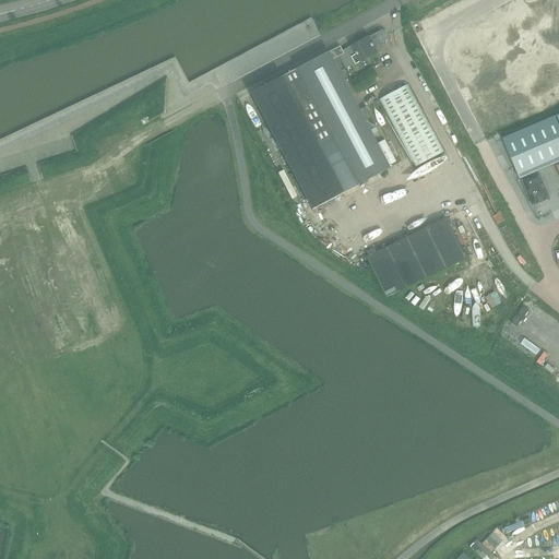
[(385,32),(381,31),(368,38),(367,37),(342,51),(348,64),(349,63),(354,61),(355,64),(383,50),(380,44),(387,40),(387,36),(385,32)]
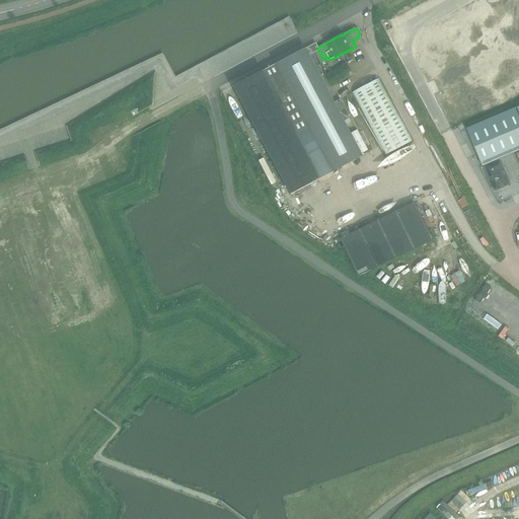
[(327,64),(324,59),(323,60),(317,48),(315,44),(305,49),(304,49),(232,87),(290,195),(361,156),(357,147),(359,145),(350,127),(347,129),(342,120),(349,117),(340,99),(332,102),(313,66),(319,63),(321,67),(327,64)]
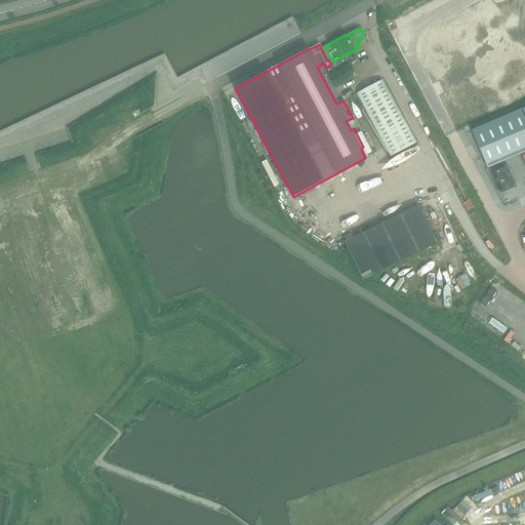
[(330,76),(336,86),(356,76),(350,65),(330,76)]
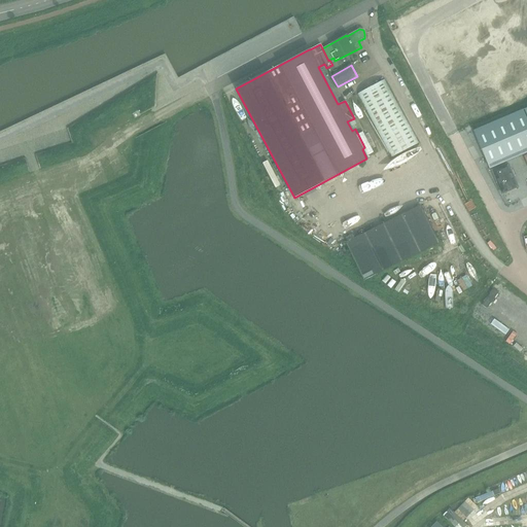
[(357,95),(391,157),(418,143),(385,80),(357,95)]
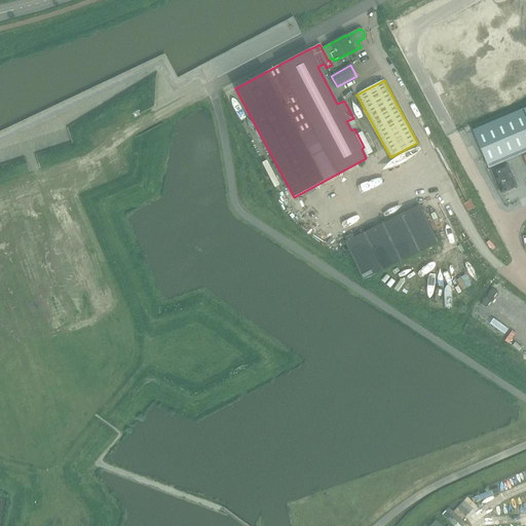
[(473,130),(488,168),(513,158),(525,152),(525,120),(521,110),(473,130)]
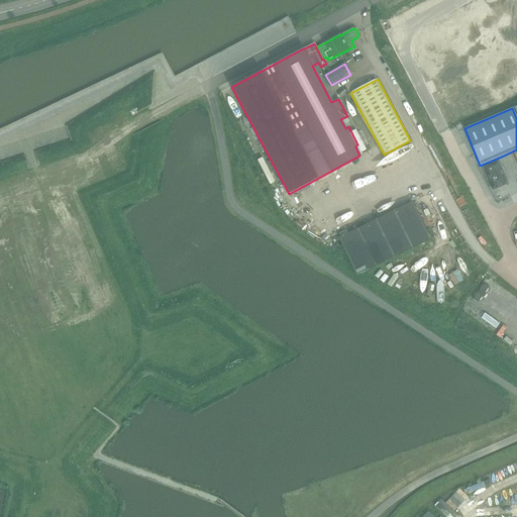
[(240,146),(250,142),(248,137),(238,141),(240,146)]
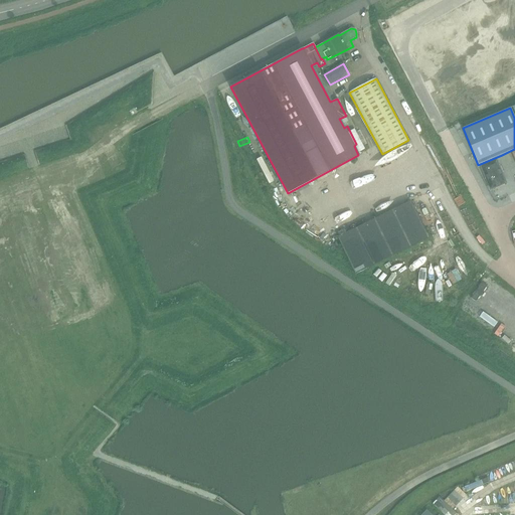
[(407,161),(412,157),(404,144),(398,147),(407,161)]
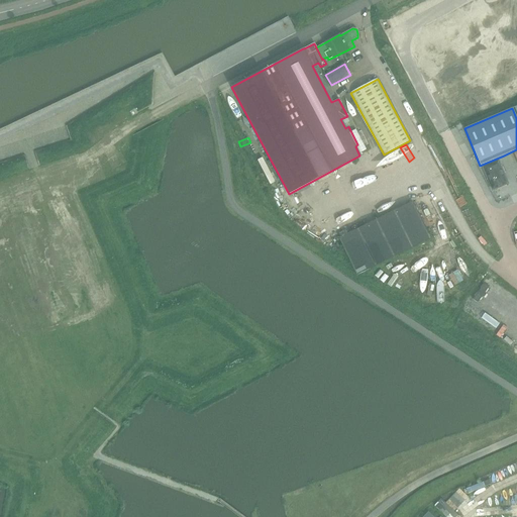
[(498,161),(483,168),(492,190),(507,183),(507,182),(498,161)]
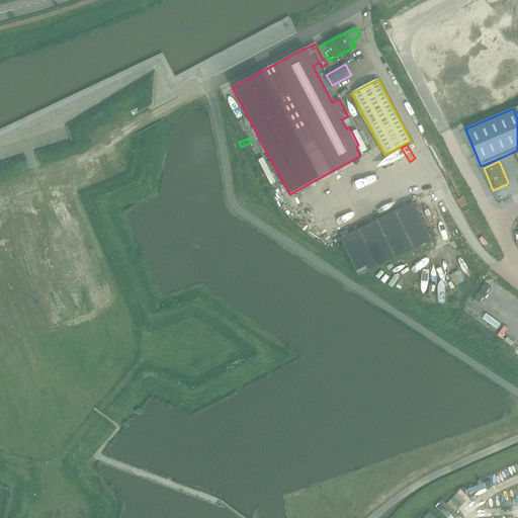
[(339,239),(357,276),(432,239),(413,202),(339,239)]
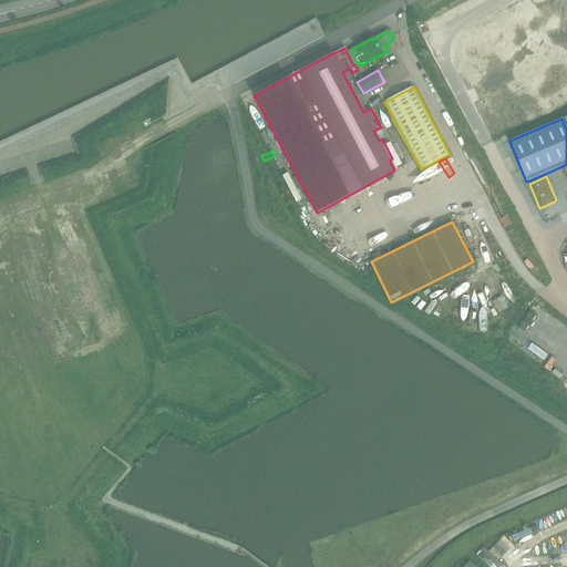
[(515,549),(525,544),(522,537),(512,543),(515,549)]
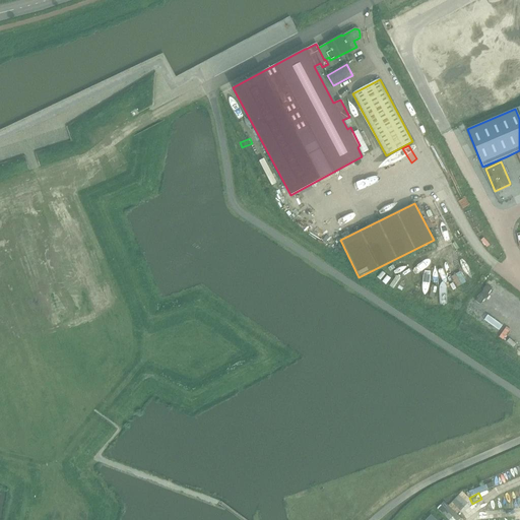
[(490,516),(492,519),(504,519),(500,511),(490,516)]
